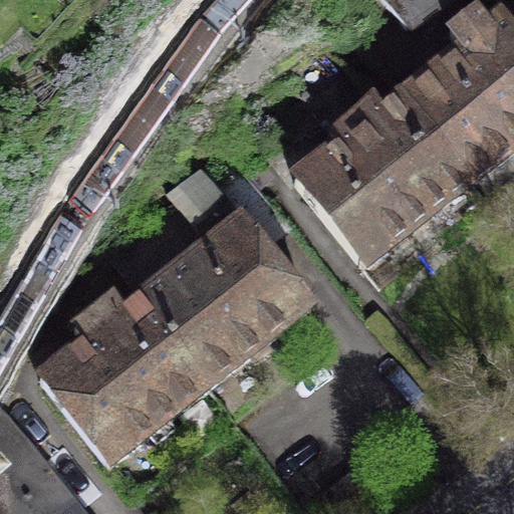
[(382,0),(407,30),(443,0),(382,0)]
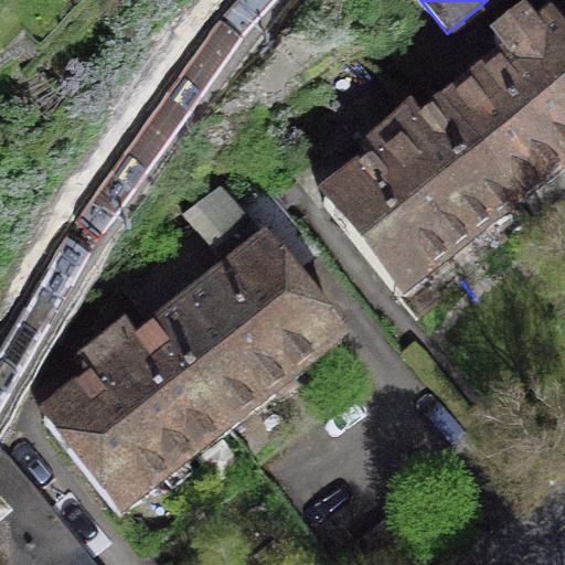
[(536,231),(564,208),(564,41),(550,23),(535,34),(522,18),(493,41),(508,57),(441,110),(516,205),(536,231)]
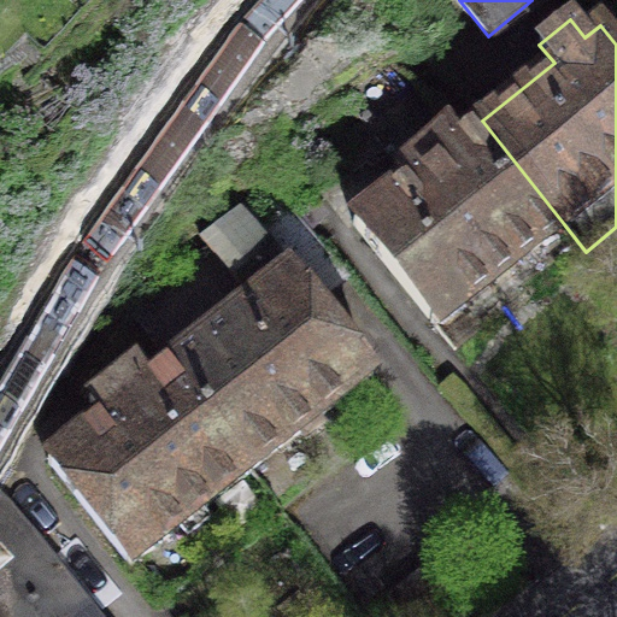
[(435,325),(564,224),(482,121),(458,139),(393,56),(340,98),(406,180),(353,222),(427,315),(435,325)]
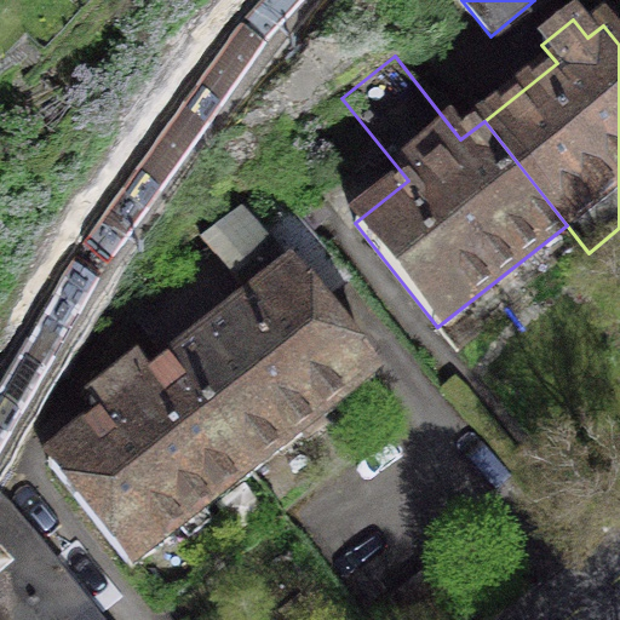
[(251,474),(373,374),(317,304),(349,280),(286,202),(254,225),(242,207),(202,241),(213,254),(125,314),(251,474)]
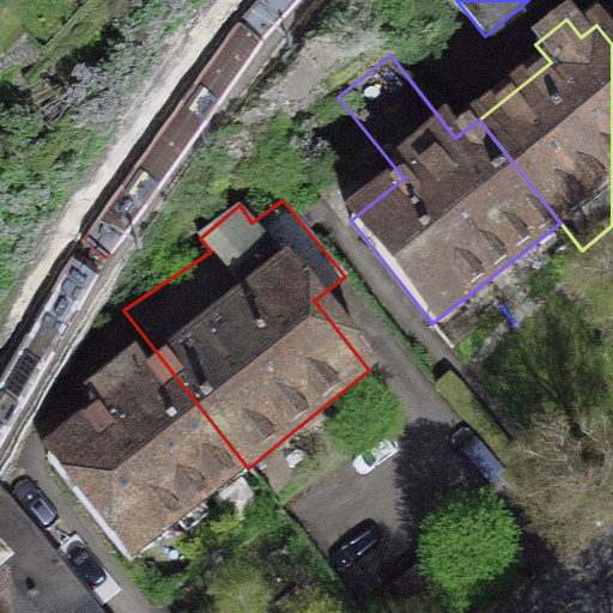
[(103,414),(48,457),(131,562),(248,468),(123,310),(111,296),(68,371),(103,414)]
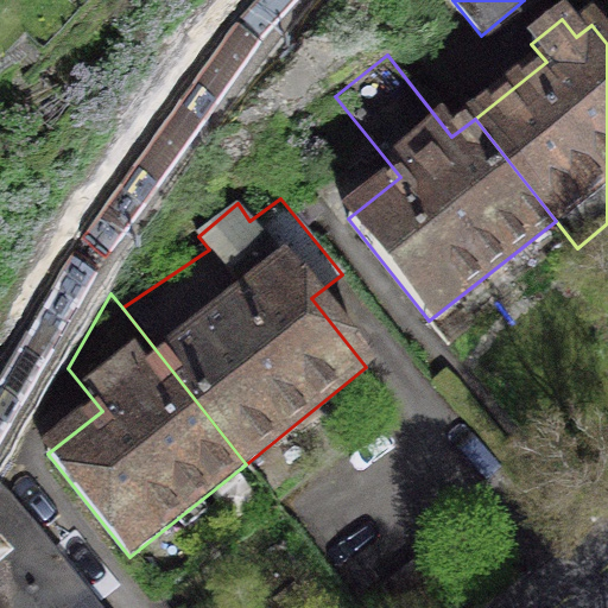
[(101,607),(0,480),(0,607),(101,607)]
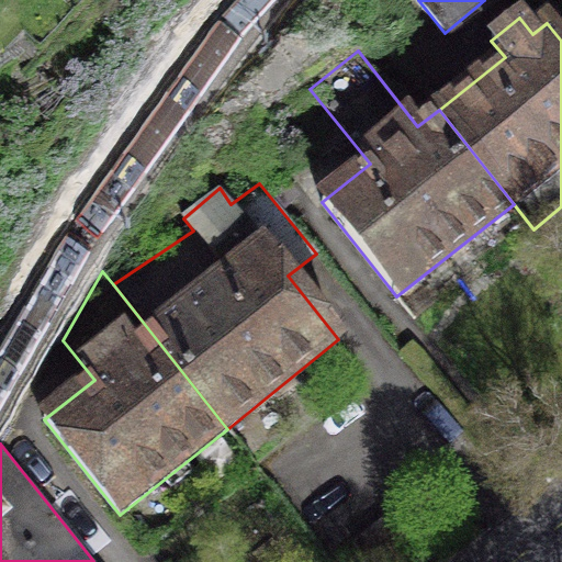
All buildings are outlined.
